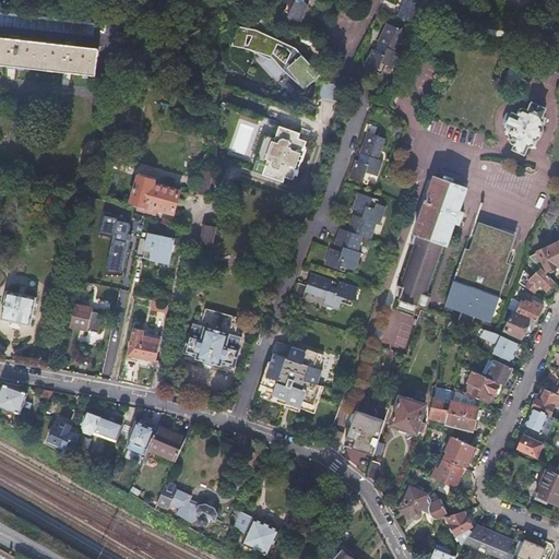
[(314,9),(310,6),(307,4),(309,0),(313,0),(317,1),(317,0),(289,0),(288,4),(294,7),(288,16),(305,26),(314,9)]
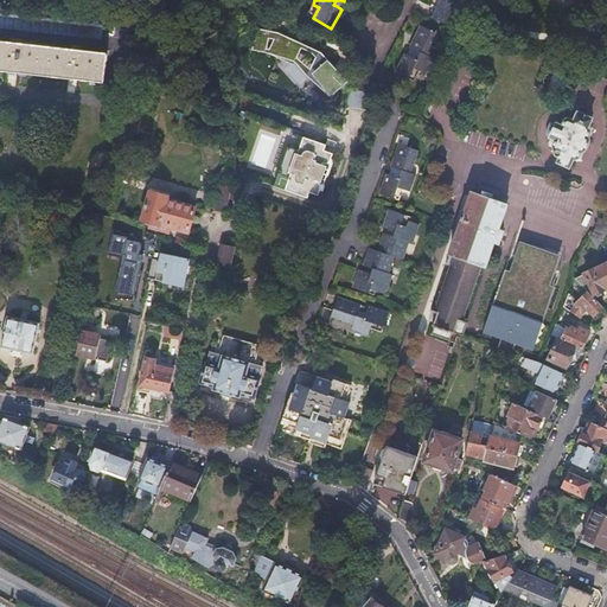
[(445,12),(441,11),(436,8),(430,23),(449,32),(459,11),(453,8),(457,1),(461,2),(461,0),(435,0),(443,4),(448,6),(445,12)]
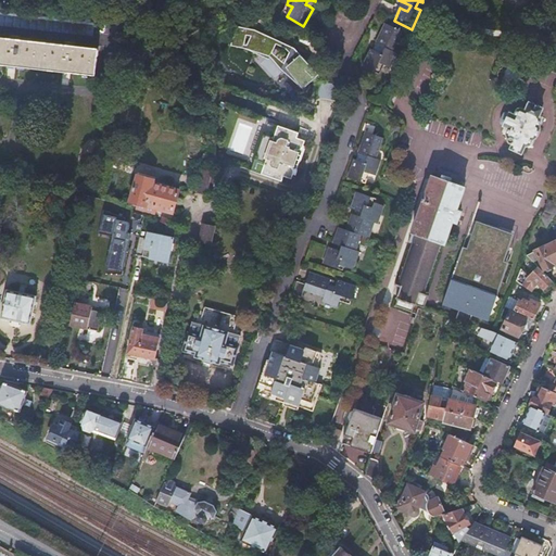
[(303,93),(320,77),(294,49),(255,32),(216,23),(214,46),(247,49),(270,58),(303,93)]
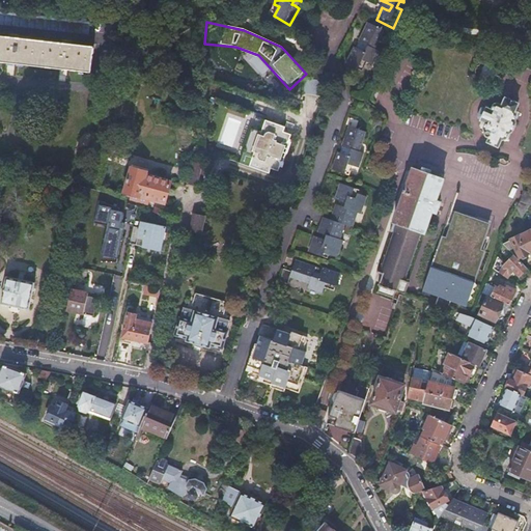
[(360,56),(357,54),(352,52),(344,68),(361,76),(365,66),(370,70),(378,55),(372,53),(382,34),(365,26),(357,45),(360,47),(364,49),(360,56)]
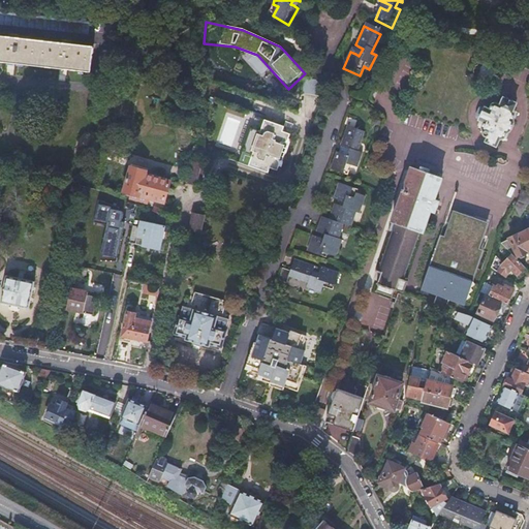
[(0,36),(0,61),(89,73),(93,48),(0,36)]
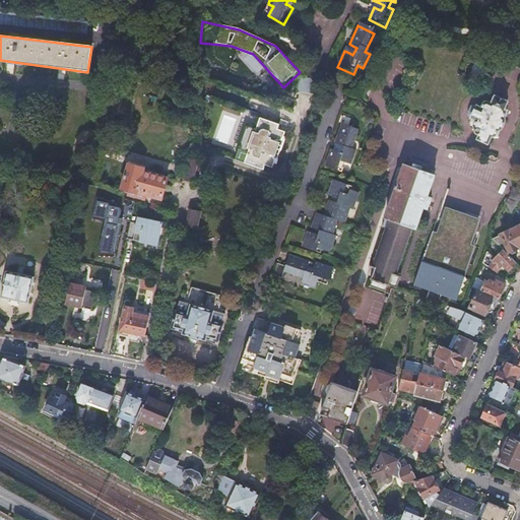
[(475,106),(470,118),(475,120),(472,125),(473,128),(474,130),(472,132),(472,133),(472,134),(473,135),(474,135),(475,135),(478,135),(477,139),(488,143),(492,136),(498,134),(499,131),(505,129),(506,123),(505,119),(507,114),(505,110),(504,109),(508,102),(496,96),(493,104),(488,101),(483,103),(481,109),(475,106)]
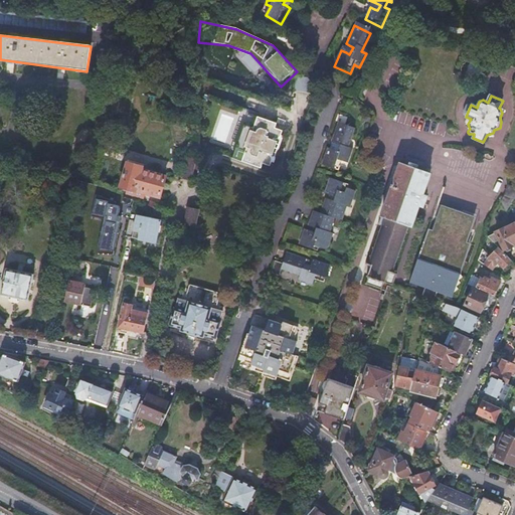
[(280,137),(282,132),(274,129),(276,125),(256,118),(252,129),(243,126),(235,149),(244,152),(240,163),(260,170),(262,165),(269,168),(271,163),(272,161),(271,159),(271,158),(269,157),(268,156),(268,155),(272,156),(277,143),(274,142),(274,140),(275,141),(276,141),(278,140),(279,140),(280,138),(280,137)]
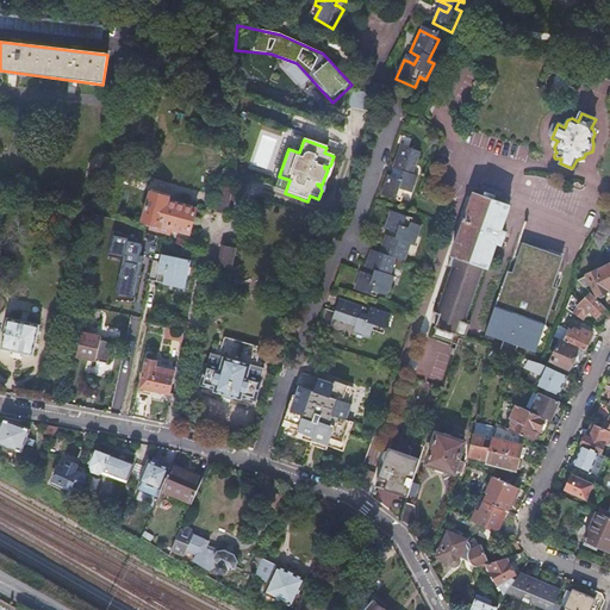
[(398,181),(393,179),(387,176),(380,197),(400,203),(404,192),(411,194),(417,176),(411,175),(419,153),(400,145),(392,169),(396,170),(400,172),(398,181)]
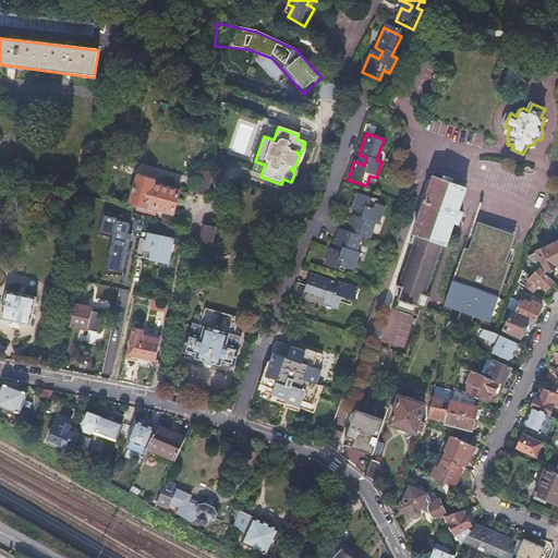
[(306,149),(303,148),(303,149),(302,152),(301,152),(299,153),(298,153),(296,152),(296,154),(300,155),(294,169),(290,168),(290,169),(291,170),(293,171),(293,172),(294,174),(293,177),(295,178),(306,149)]
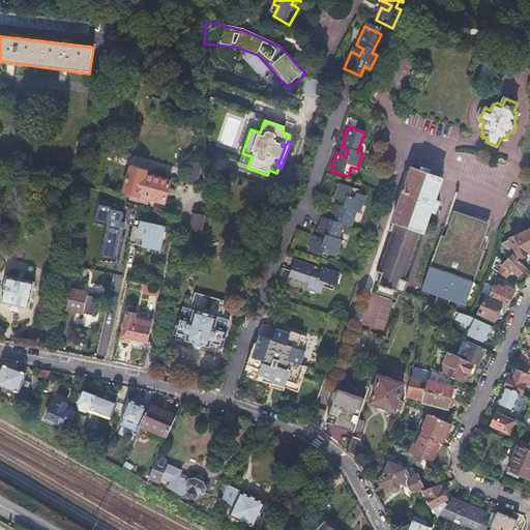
[(193,164),(188,183),(197,185),(202,166),(193,164)]
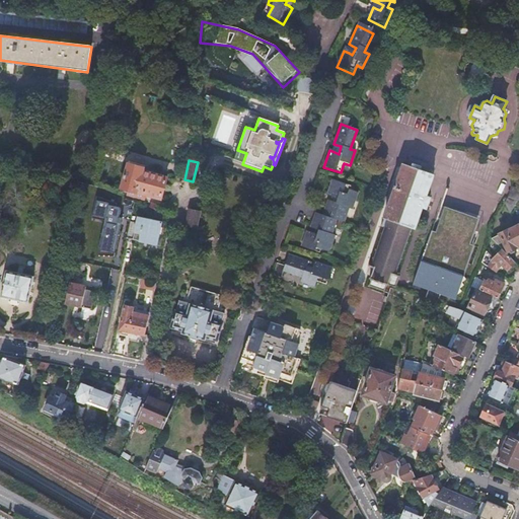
[(425,167),(408,161),(387,215),(404,221),(421,228),(429,207),(433,208),(438,195),(433,194),(441,172),(425,167)]
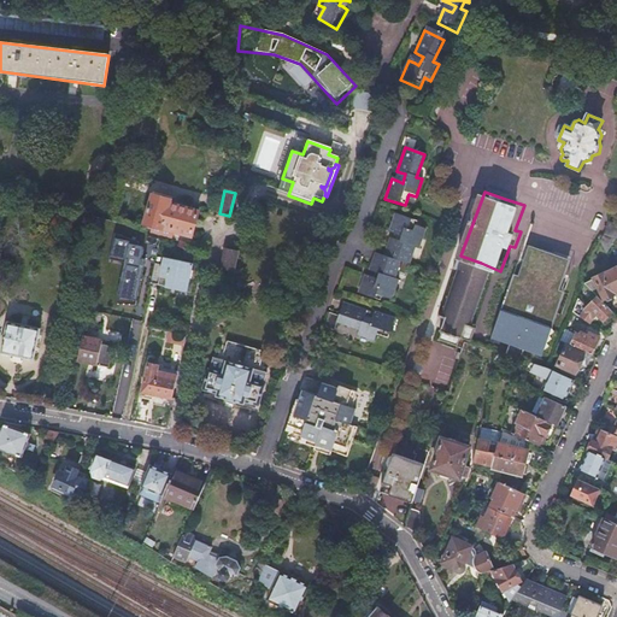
[(151,197),(144,223),(153,225),(152,233),(158,234),(159,231),(172,235),(174,230),(192,235),(197,211),(169,204),(169,200),(151,197)]
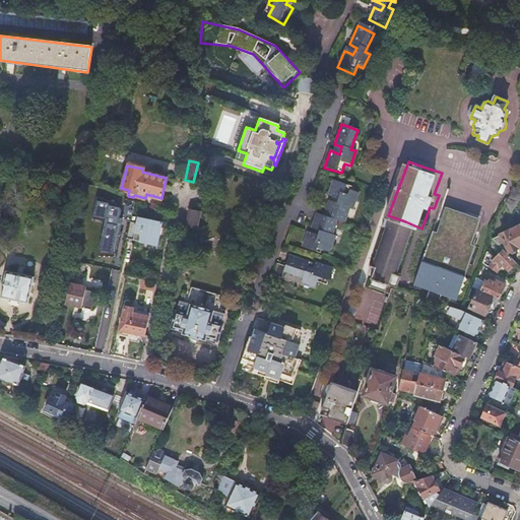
[(212,180),(215,172),(206,170),(204,178),(212,180)]
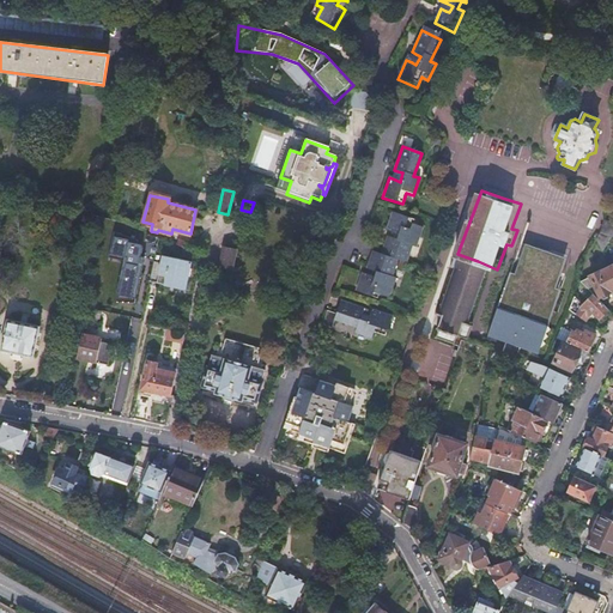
[(365,269),(369,271),(368,277),(362,274),(354,292),(377,301),(380,295),(389,298),(396,278),(389,275),(392,267),(394,268),(398,261),(406,263),(408,255),(406,254),(408,247),(413,248),(420,229),(410,225),(412,219),(389,212),(383,230),(393,234),(390,240),(387,237),(380,255),(371,253),(365,269)]
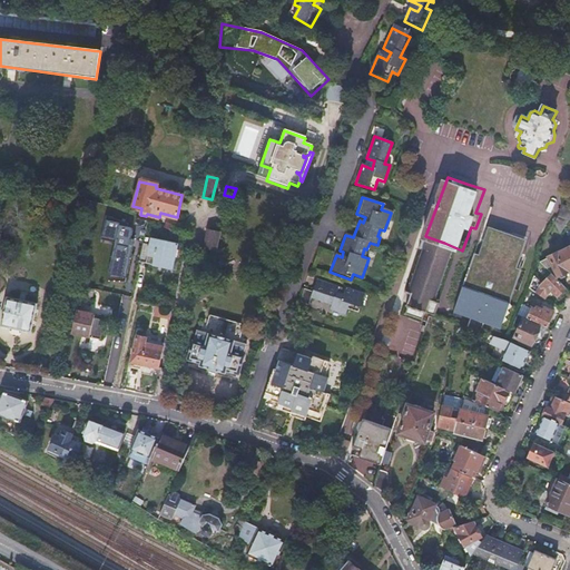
[(551,214),(569,218),(569,208),(554,204),(551,214)]
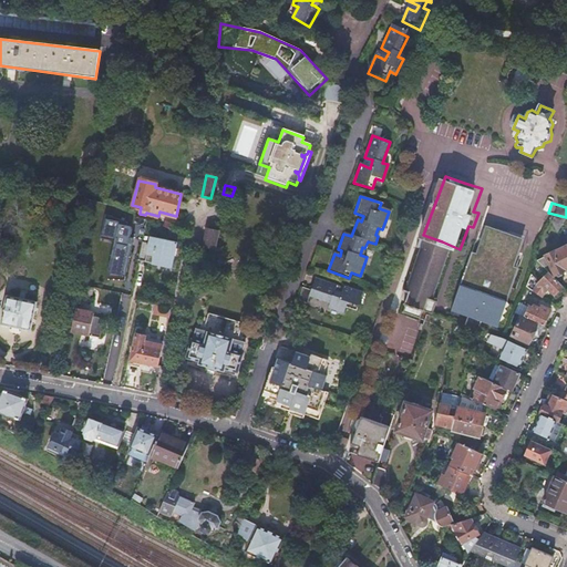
[(102,216),(89,275),(124,280),(137,223),(102,216)]
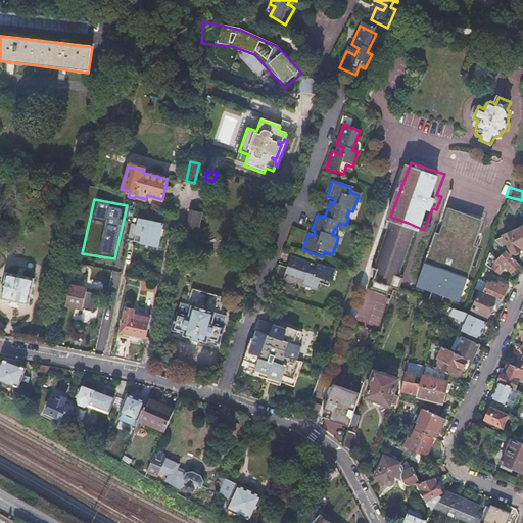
[(485,224),(441,208),(415,287),(430,292),(427,300),(440,305),(443,297),(458,302),(461,296),(463,294),(461,291),(466,288),(464,285),(464,284),(468,282),(466,279),(485,224)]
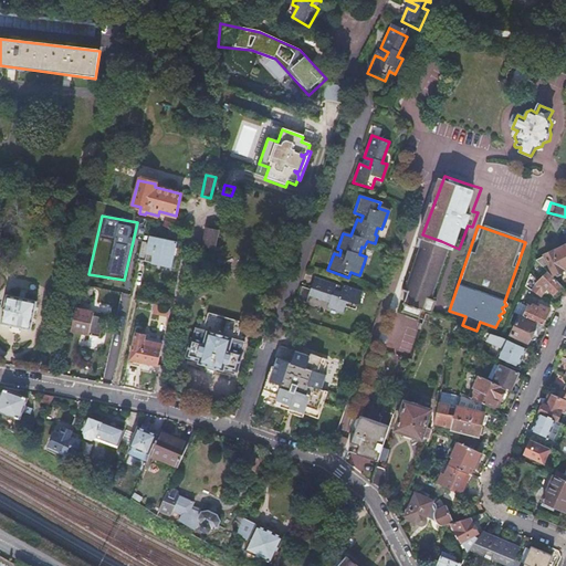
[(203,244),(212,247),(217,231),(206,229),(202,244),(203,244)]
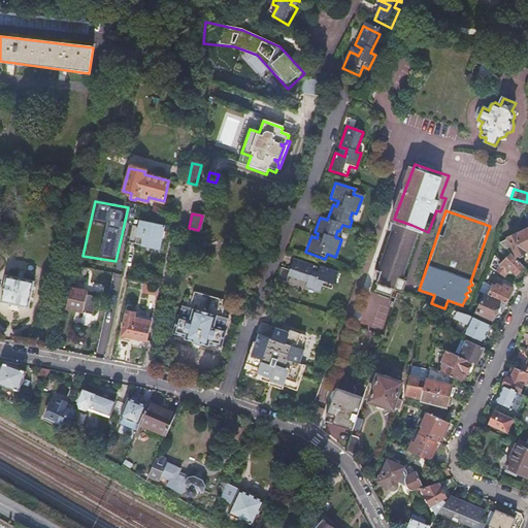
[(386,243),(370,285),(375,287),(373,291),(390,296),(393,289),(401,292),(405,279),(404,276),(420,229),(393,220),(383,242),(386,243)]
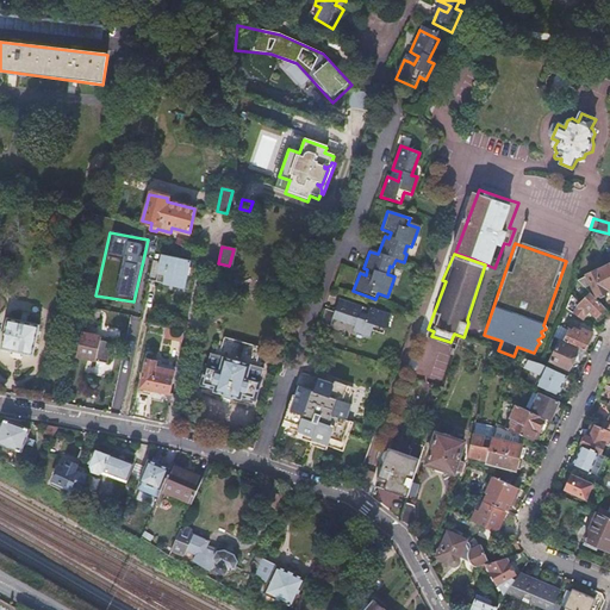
[(162,261),(154,259),(150,280),(186,287),(191,261),(163,255),(162,261)]
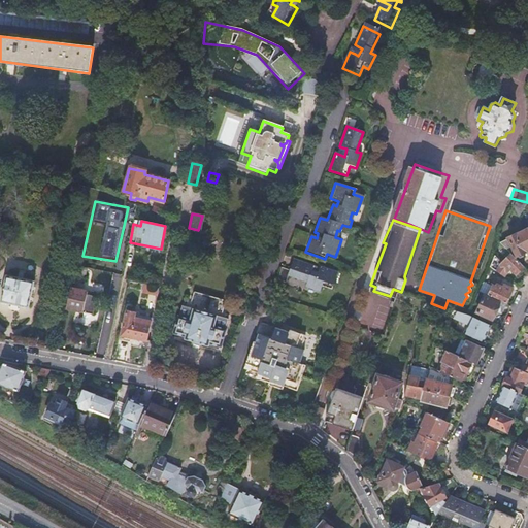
[(194,250),(198,230),(190,228),(189,233),(187,232),(184,248),(194,250)]
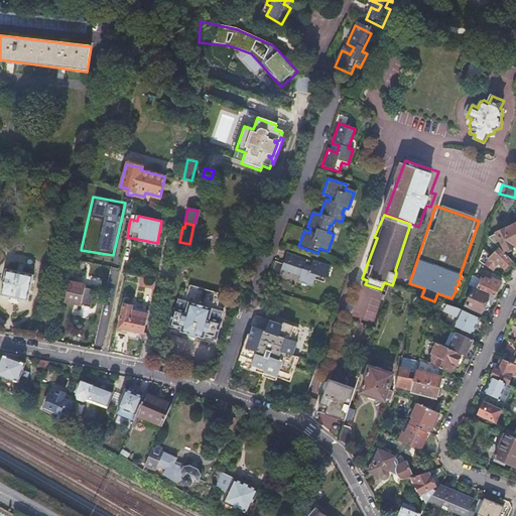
[(515,233),(510,223),(488,237),(488,238),(501,250),(515,240),(515,233)]
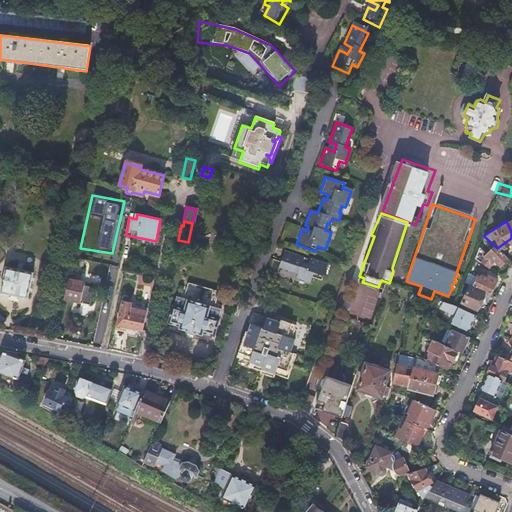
[(487,258),(479,251),(475,260),(488,269),(496,260),(501,266),(508,258),(497,248),(487,258)]
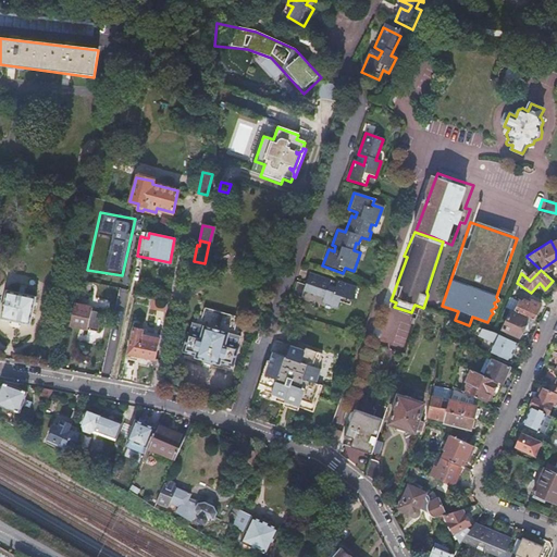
[(335,286),(327,283),(329,280),(308,273),(301,292),(322,298),(320,304),(336,309),(338,302),(348,306),(355,286),(337,280),(335,286)]
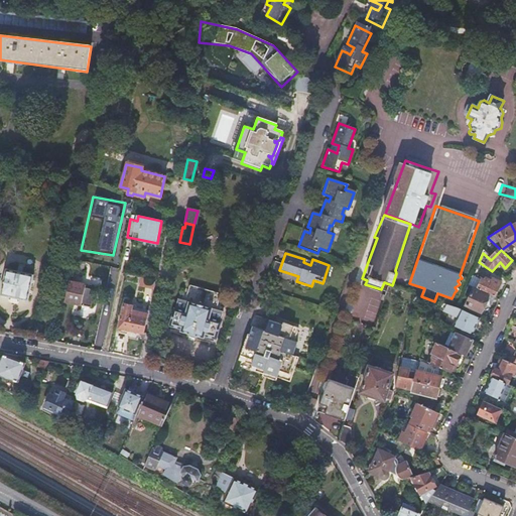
[(7,271),(2,297),(29,302),(34,275),(7,271)]
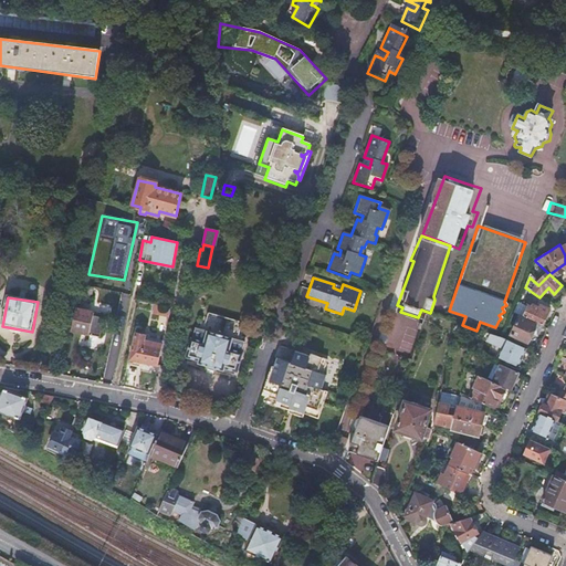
[(75,305),(71,329),(100,335),(104,315),(92,313),(93,310),(75,305)]
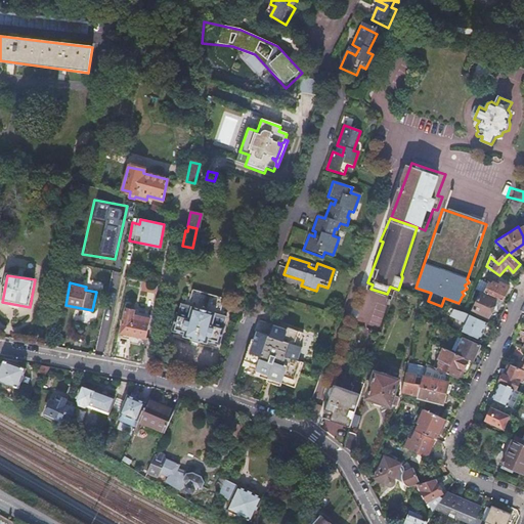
[(489,284),(484,294),(496,299),(503,302),(509,287),(500,284),(499,286),(495,284),(494,286),(489,284)]
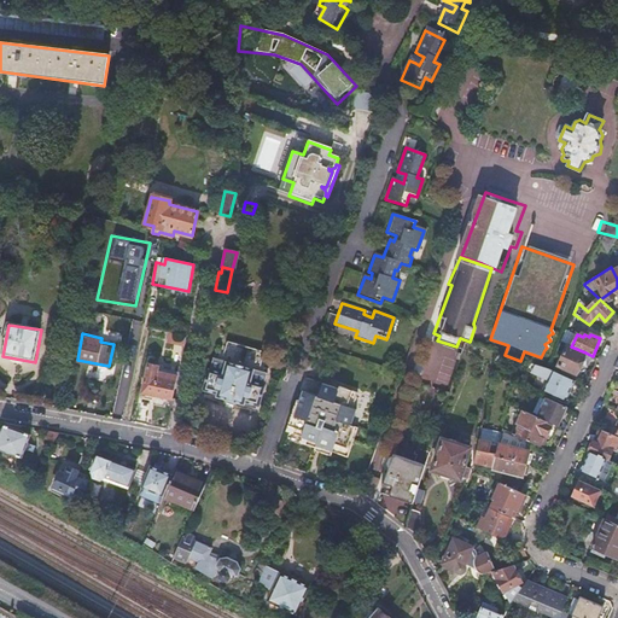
[(258,406),(264,384),(263,384),(267,372),(258,371),(264,351),(227,340),(222,360),(211,356),(203,390),(214,394),(214,395),(246,404),(246,402),(258,406)]
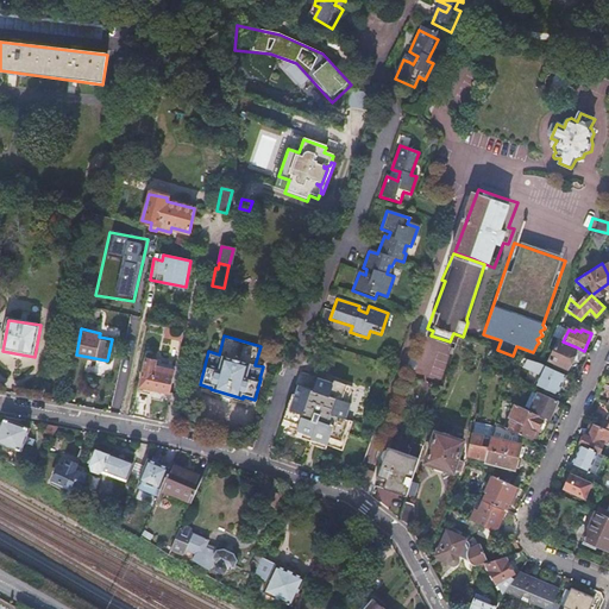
[(584,351),(577,347),(576,350),(558,341),(548,362),(567,370),(572,358),(579,362),(584,351)]
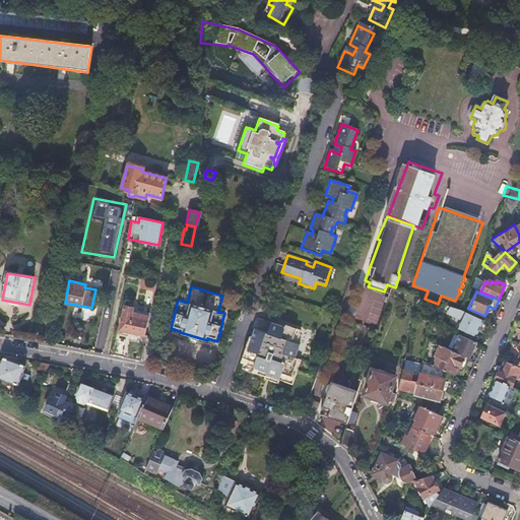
[(120,331),(145,337),(149,316),(134,313),(135,308),(126,305),(124,315),(123,315),(120,331)]
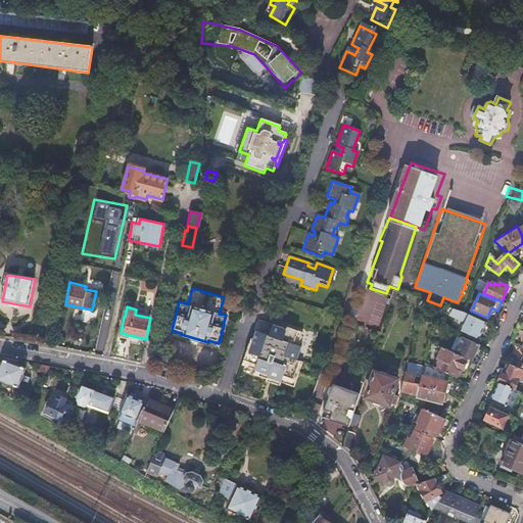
[(486,322),(473,316),(472,320),(467,318),(466,321),(467,322),(464,329),(472,332),(471,335),(478,339),(486,322)]
